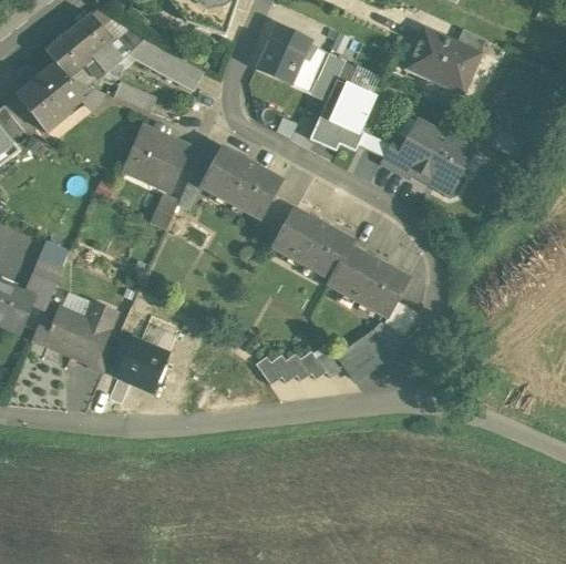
[(172,0),(187,19),(223,32),(234,0),(172,0)]
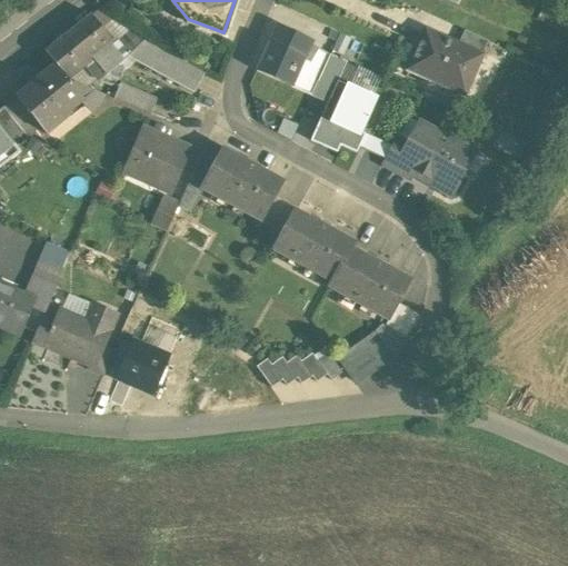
[(92,12),(113,38),(93,55),(107,72),(128,55),(129,55),(146,38),(99,7),(92,12)]
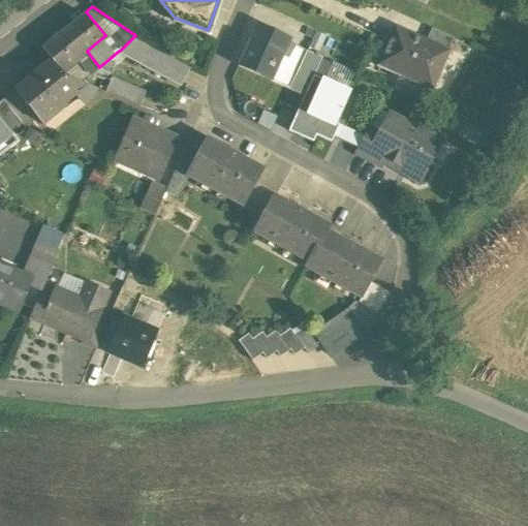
[(86,11),(64,28),(84,53),(87,51),(105,35),(86,11)]
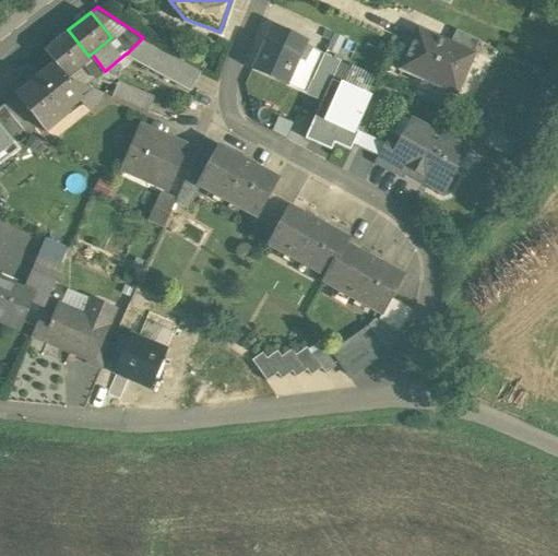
[(306,36),(272,22),(265,39),(300,55),(306,38),(306,36)]
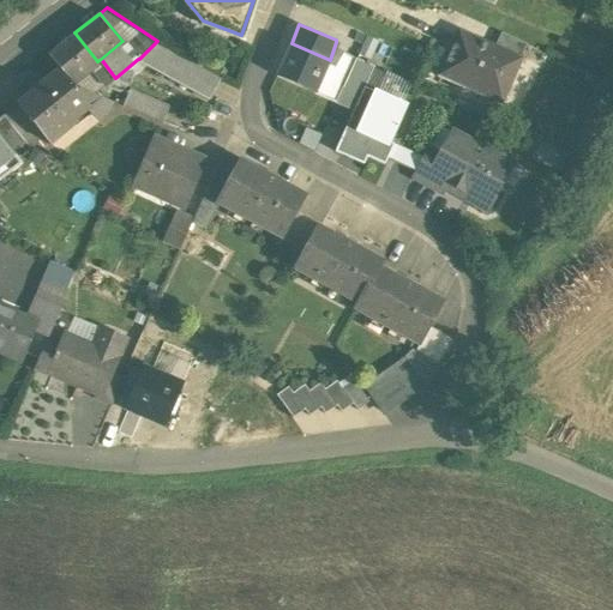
[(497,43),(460,28),(439,73),(503,102),(523,55),(522,54),(497,43)]
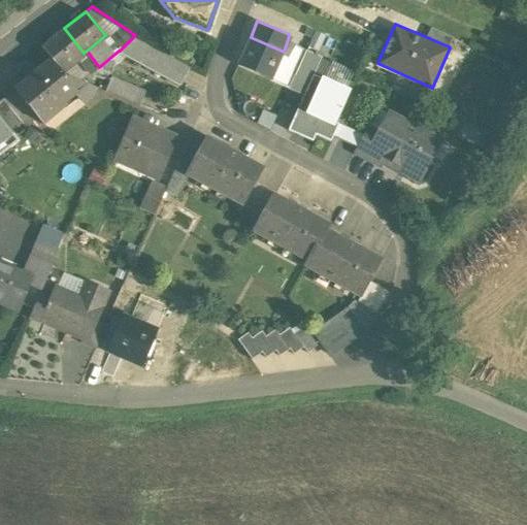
[(454,36),(431,26),(427,37),(449,46),(454,36)]
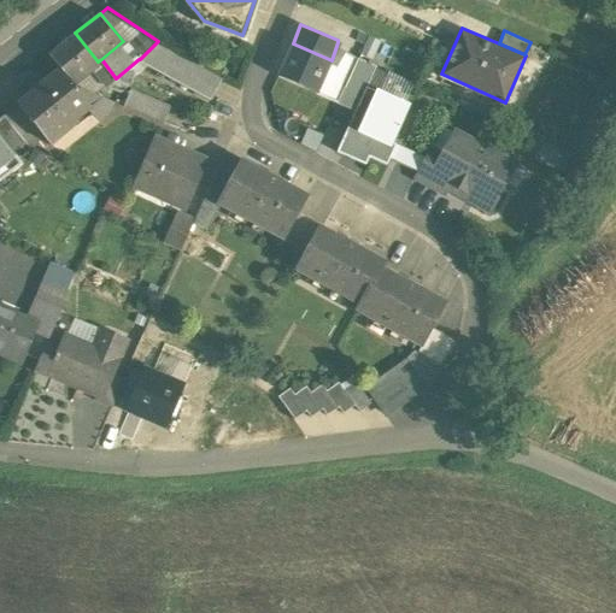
[(75,33),(50,53),(60,66),(72,82),(92,66),(98,62),(75,33)]
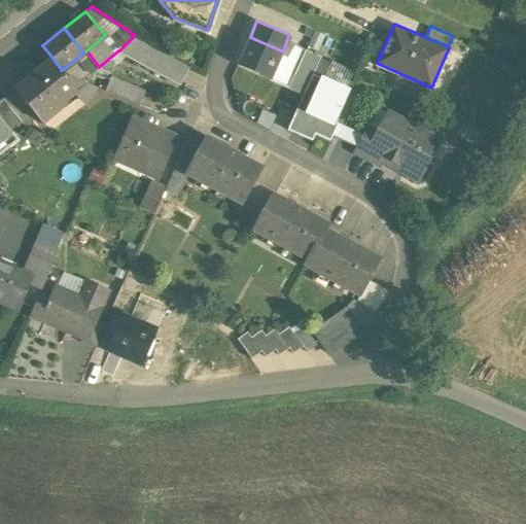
[(190,66),(135,35),(119,50),(180,83),(190,66)]
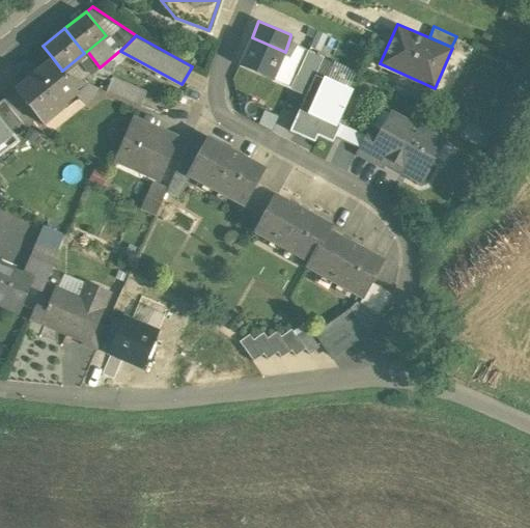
[(298,42),(290,36),(285,52),(290,54),(298,42)]
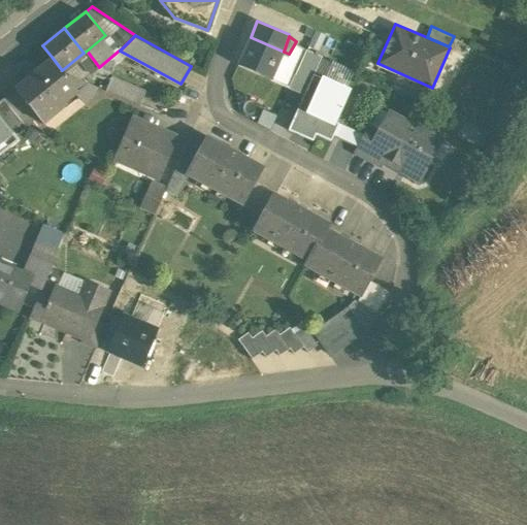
[(284,52),(251,37),(239,63),(271,77),(277,65),(284,52)]
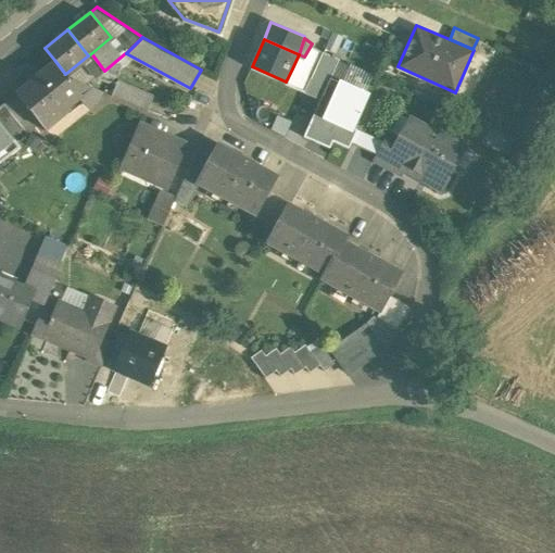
[(305,92),(320,100),(331,78),(340,59),(324,51),(305,92)]
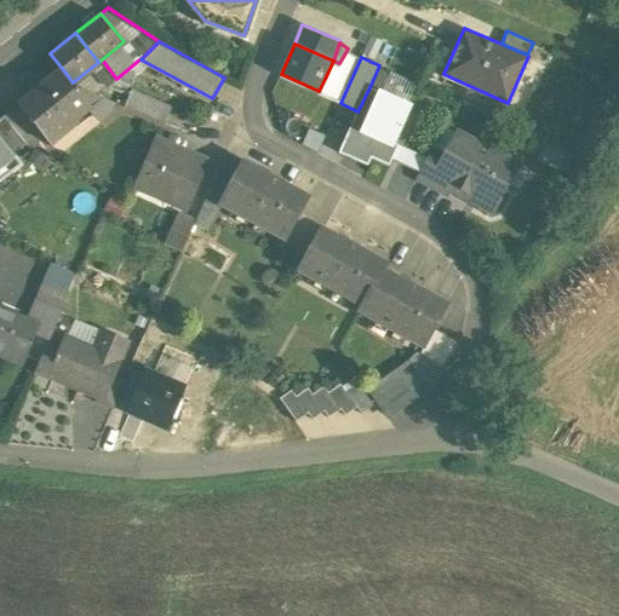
[(116,79),(102,59),(98,62),(92,67),(108,86),(116,79)]
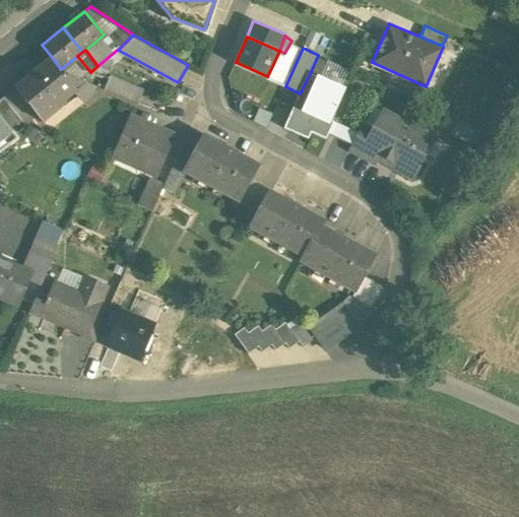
[(61,69),(51,56),(14,86),(37,114),(39,116),(59,99),(60,100),(75,87),(61,69)]
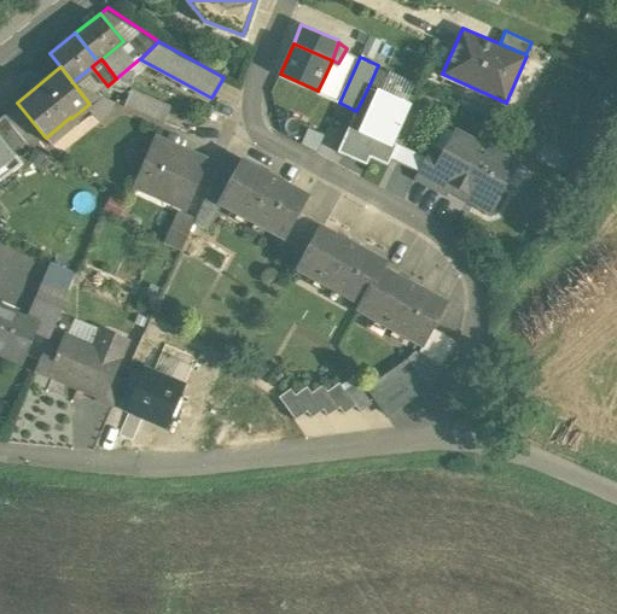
[(405,98),(412,81),(388,71),(380,88),(405,98)]
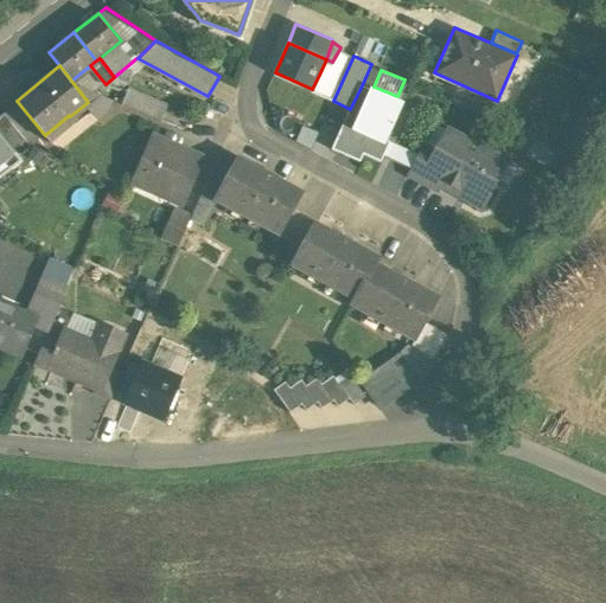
[(340,84),(319,75),(312,89),(333,100),(340,84)]
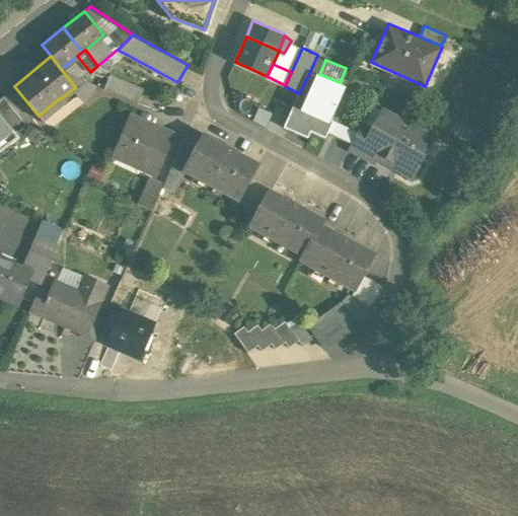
[(299,93),(284,127),(308,138),(311,131),(326,138),(334,121),(328,119),(343,88),(309,73),(299,93)]
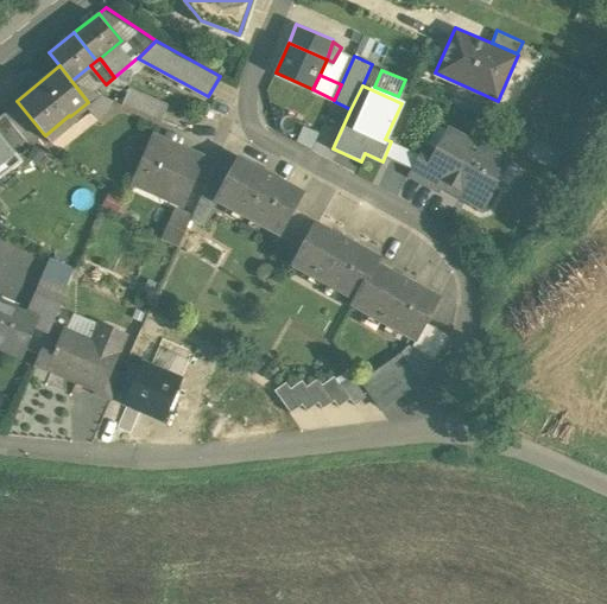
[(166,103),(127,87),(120,102),(159,119),(166,103)]
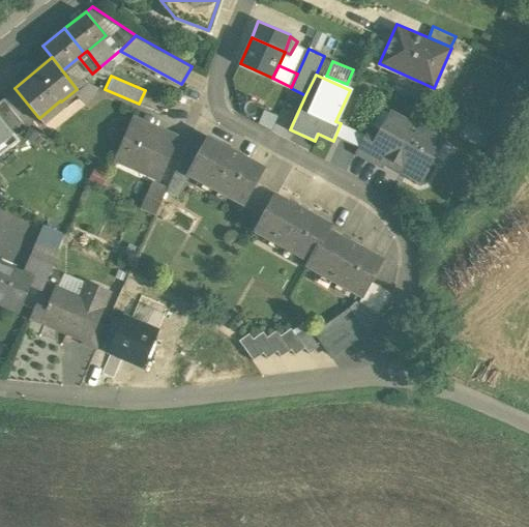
[(76,93),(83,100),(96,89),(88,81),(76,93)]
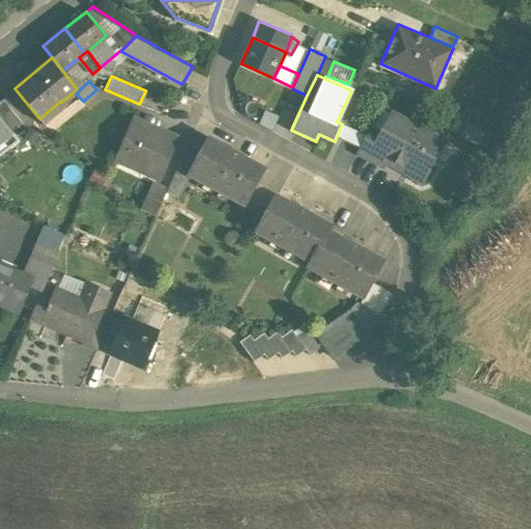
[(37,116),(15,88),(3,98),(5,99),(26,126),(37,116)]
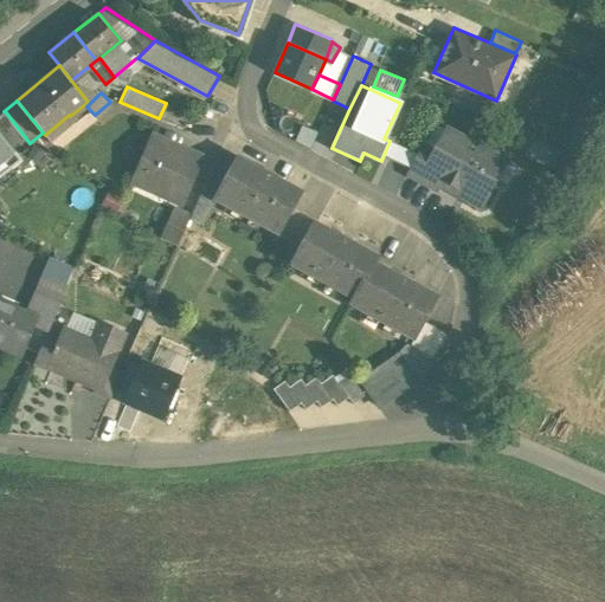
[(0,117),(0,131),(19,156),(32,146),(30,143),(6,112),(0,117)]
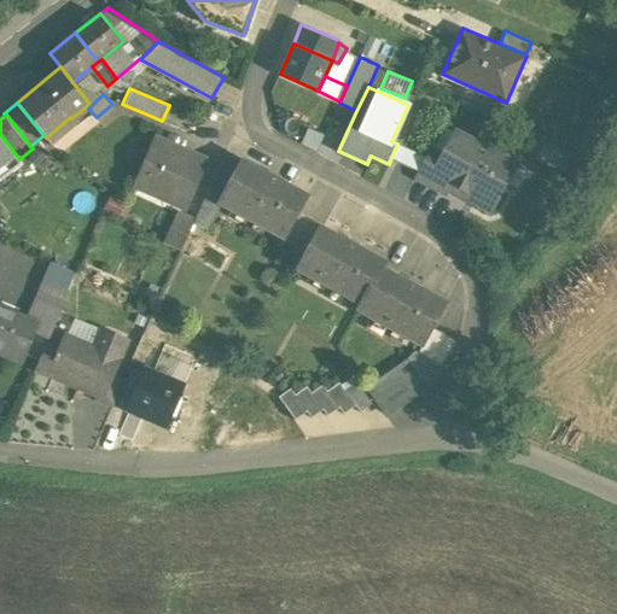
[(507,161),(457,133),(444,156),(443,157),(460,167),(452,182),(469,191),(470,198),(490,209),(506,180),(499,176),(507,161)]
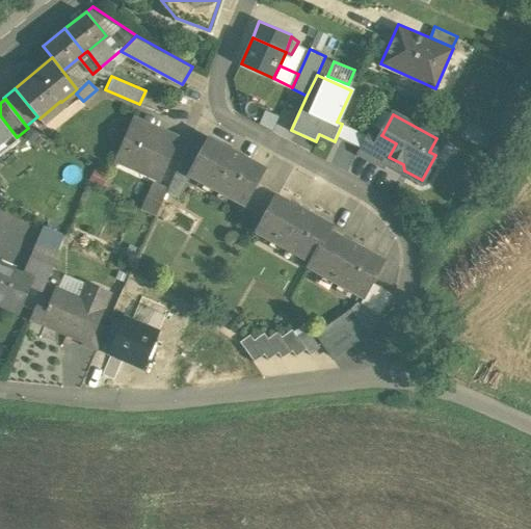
[(0,157),(20,141),(17,137),(0,115),(0,157)]
